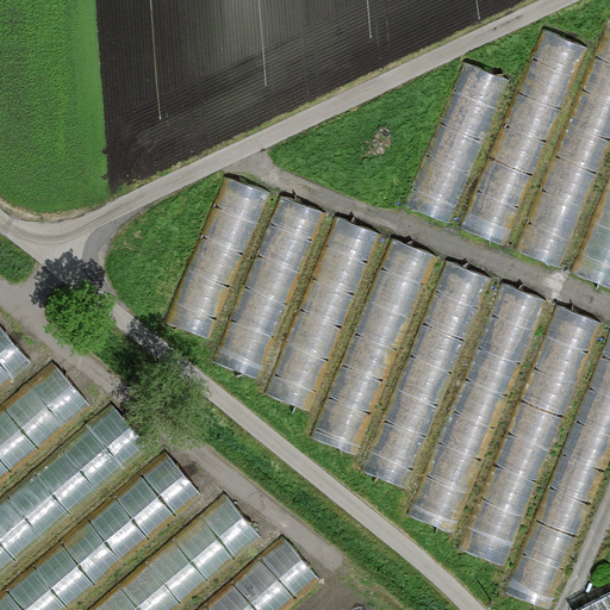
[(609,8),(514,247),(560,266),(609,144),(609,8)]
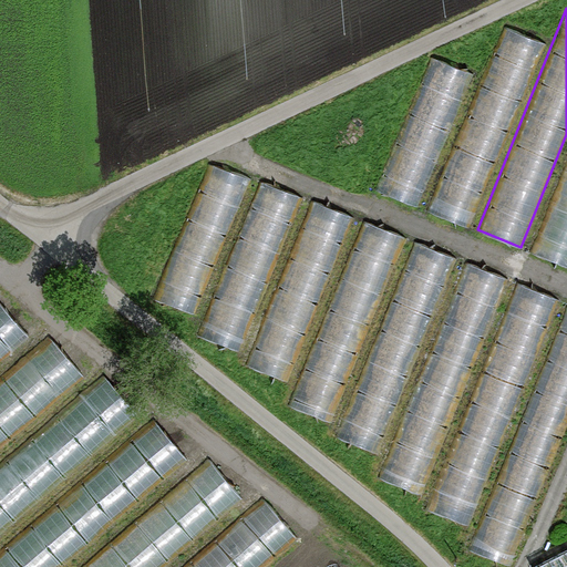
[(504,27),(428,210),(471,228),(546,44),(504,27)]
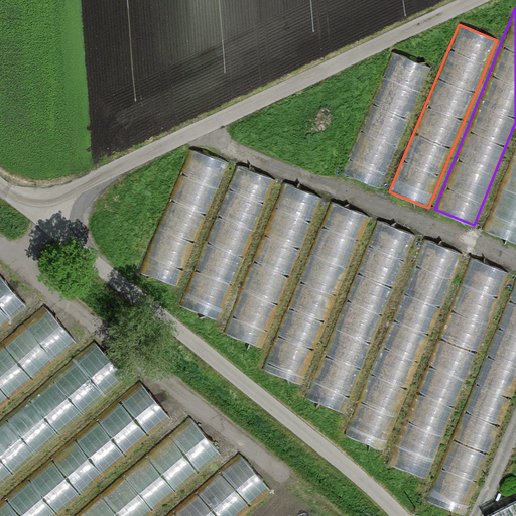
[(391,51),(341,172),(381,188),(430,68),(391,51)]
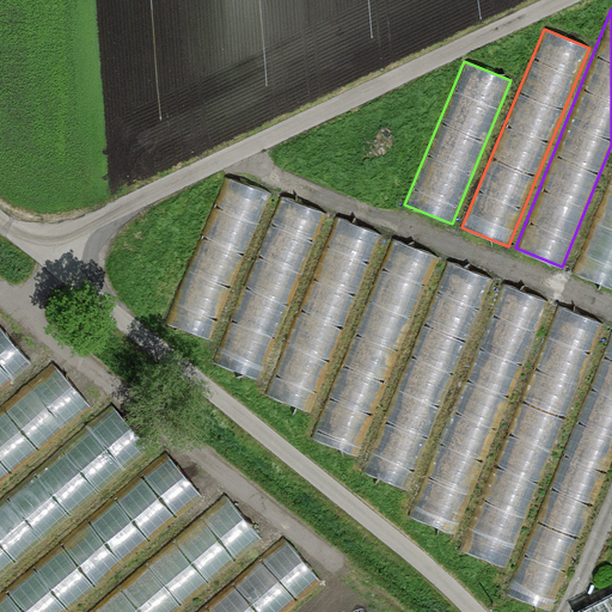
[(611,164),(569,270),(611,287),(611,164)]
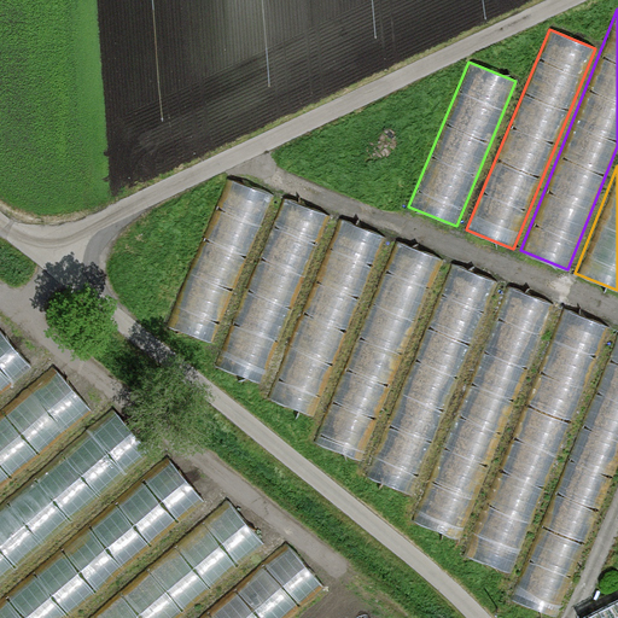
[(272,196),(223,178),(164,325),(213,344),(272,196)]
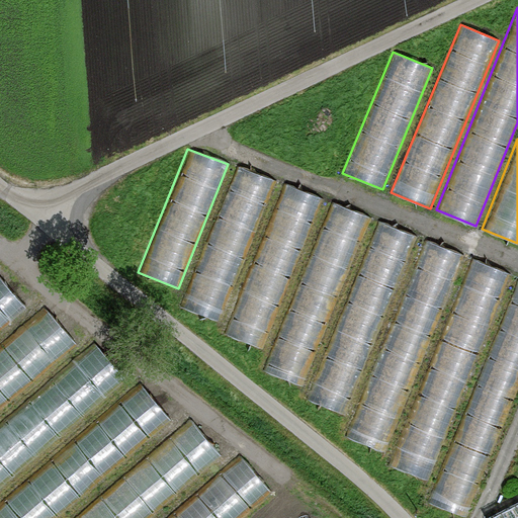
[(274,181),(236,166),(180,307),(219,322),(274,181)]
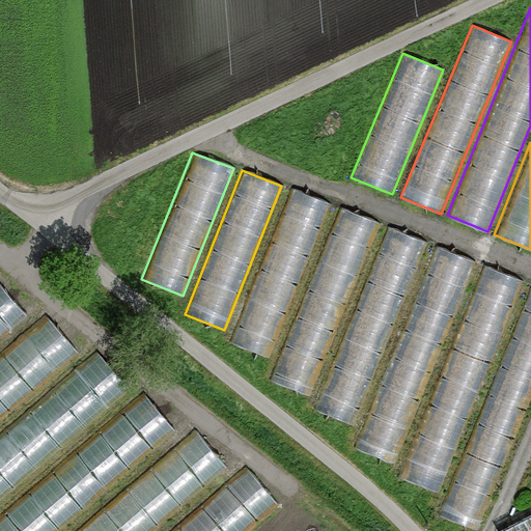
[(330,204),(290,189),(229,341),(270,357),(330,204)]
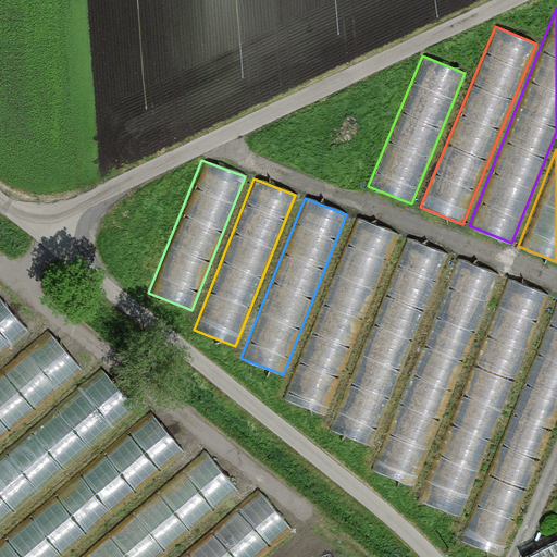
[(398,235),(356,218),(282,398),(325,416),(398,235)]
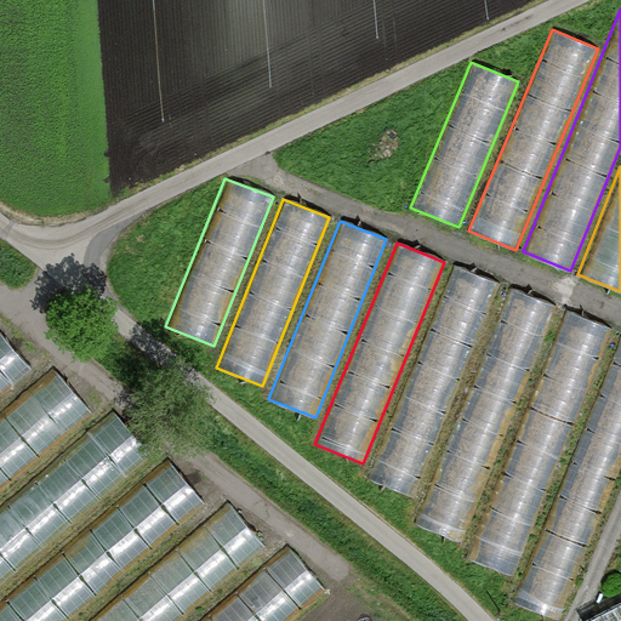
[(500,283),(453,265),(366,478),(414,497),(500,283)]
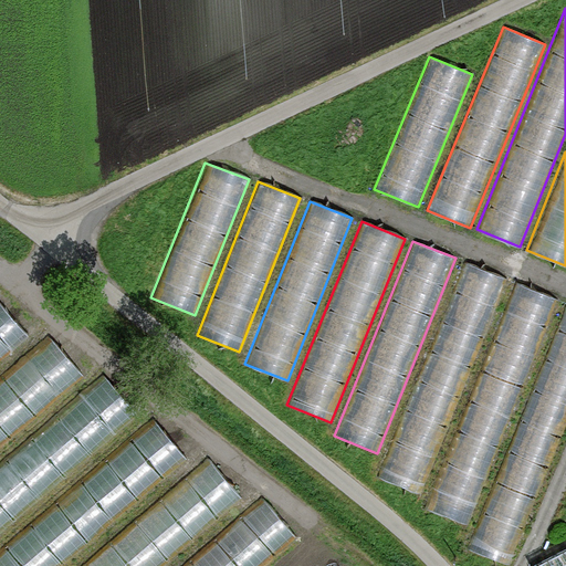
[(506,280),(462,262),(377,477),(421,494),(506,280)]
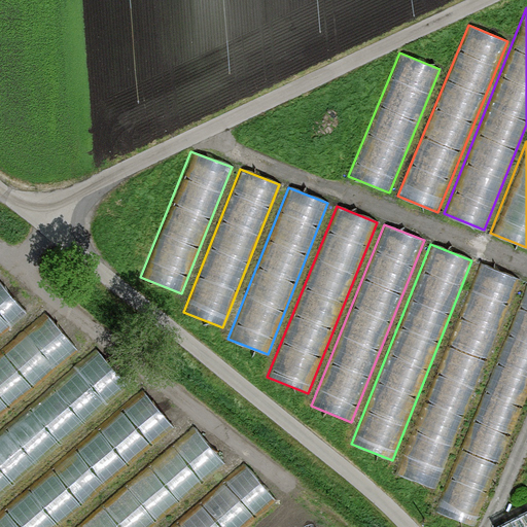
[(519,278),(480,262),(396,473),(435,489),(519,278)]
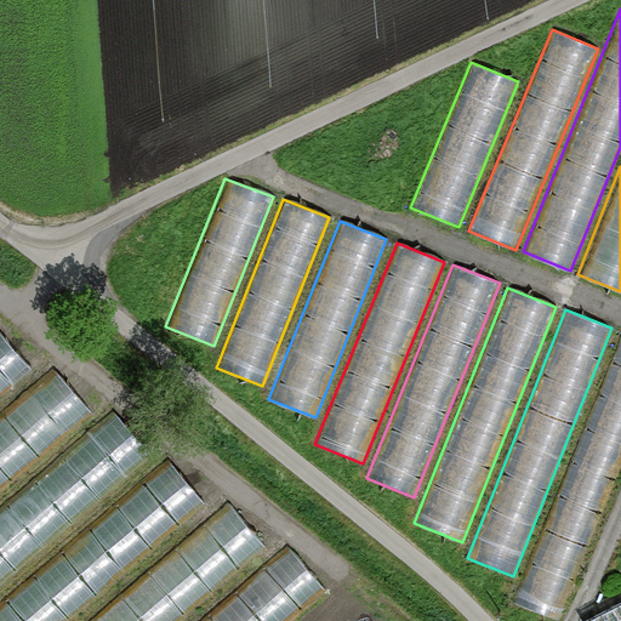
[(0,397),(33,370),(0,331),(0,397)]
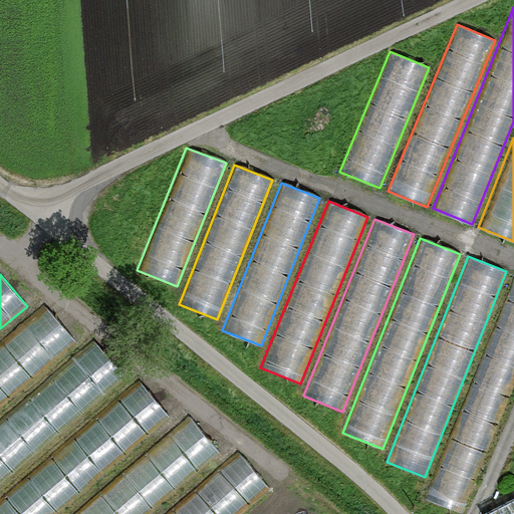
[(464,513),(513,391),(513,275),(425,498),(464,513)]
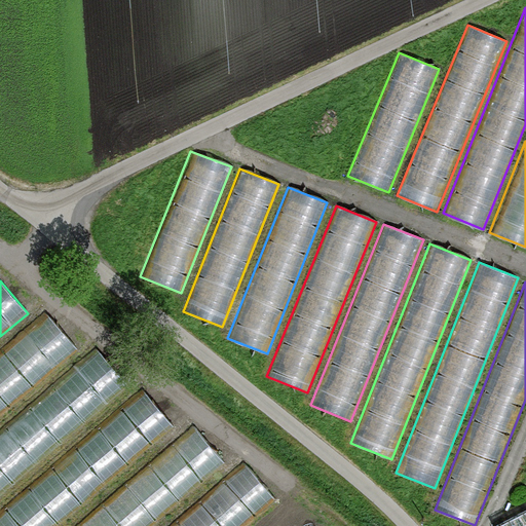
[(45,311),(0,350),(0,414),(77,348),(45,311)]
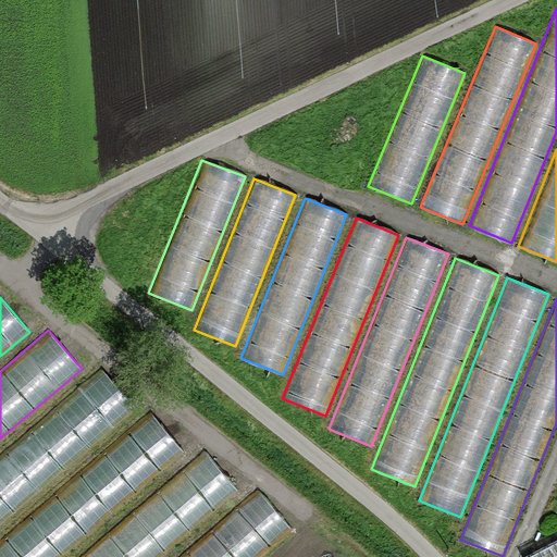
[(101,368),(0,454),(0,524),(135,408),(101,368)]
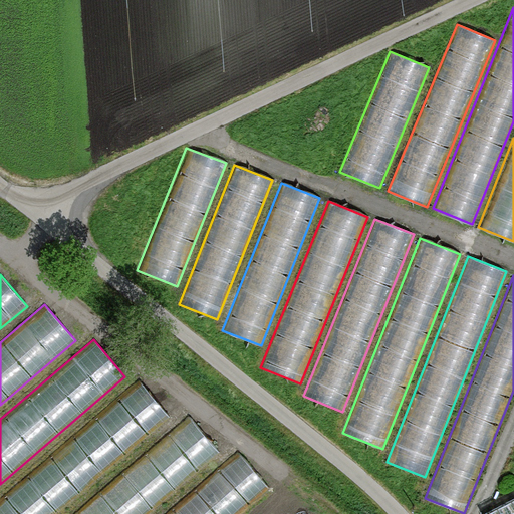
[(139,380),(0,499),(0,513),(53,513),(170,416),(139,380)]
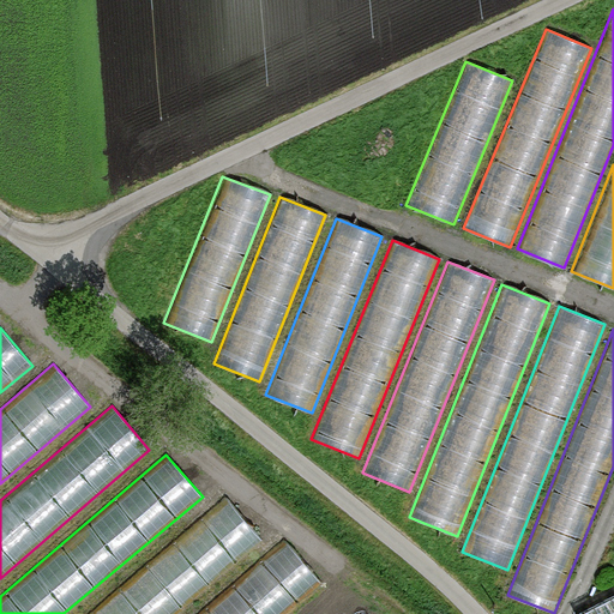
[(226,497),(88,613),(174,613),(262,540),(226,497)]
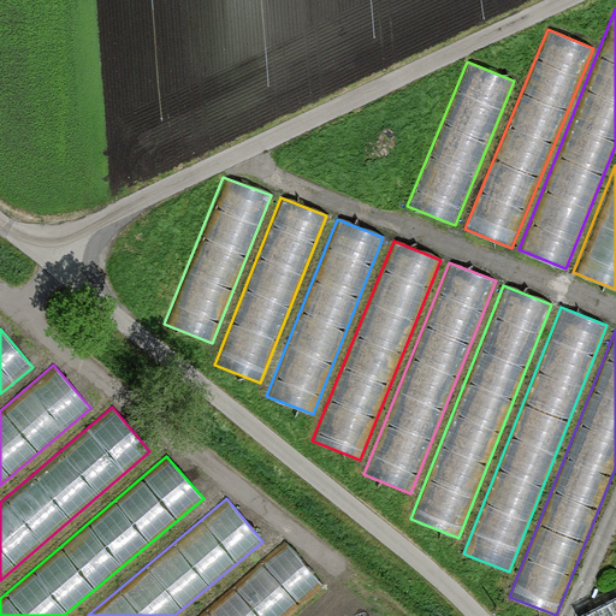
[(284,542),(196,615),(283,615),(320,585),(284,542)]
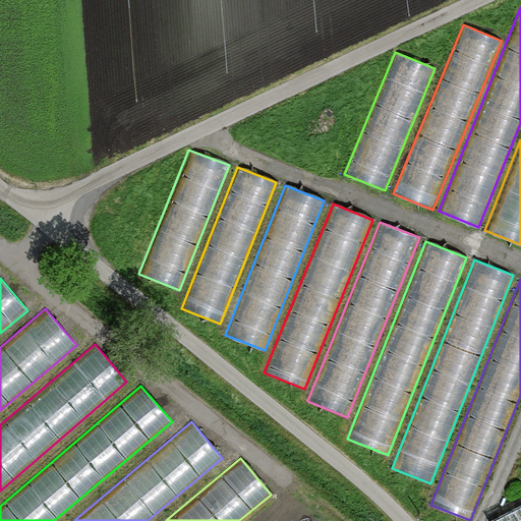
[(520,520),(520,504),(487,520),(520,520)]
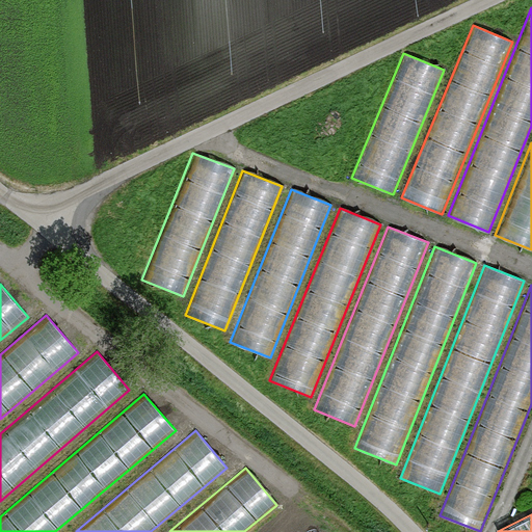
All buildings are outlined.
